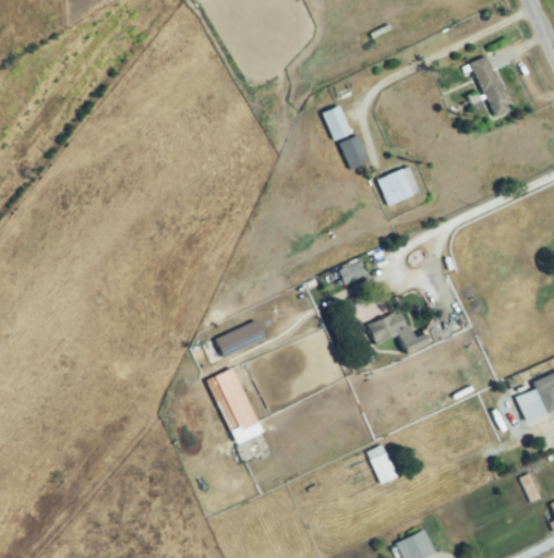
[(512,110),(490,55),(471,62),(493,118),(512,110)]
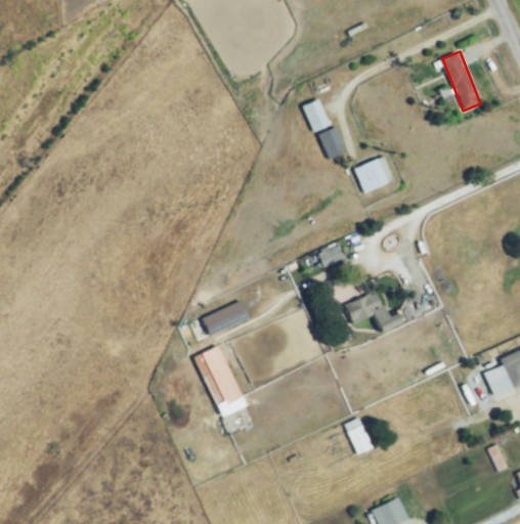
[(331,125),(318,98),(302,105),(313,132),(331,125)]
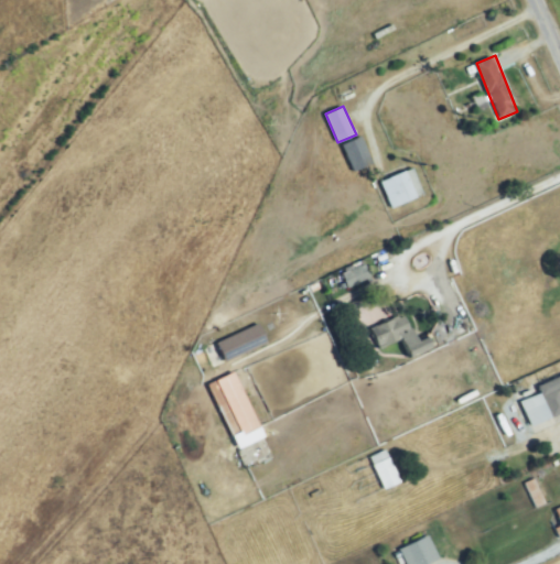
[(343,144),(355,171),(374,163),(362,136),(343,144)]
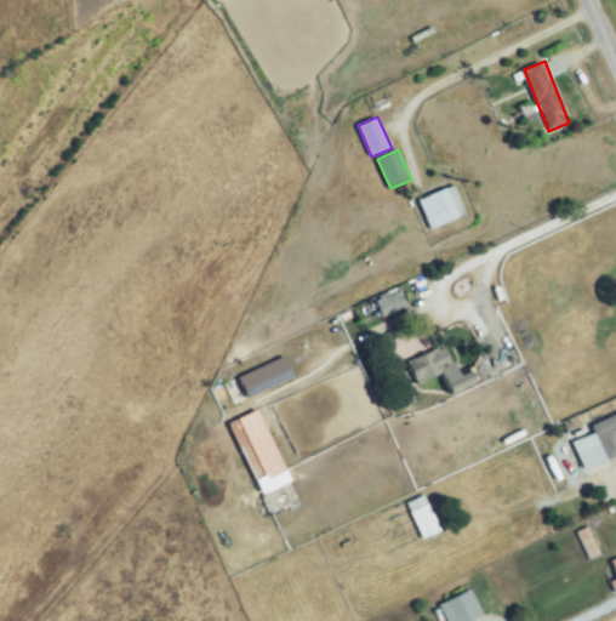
[(420,199),(433,229),(468,214),(455,183),(420,199)]
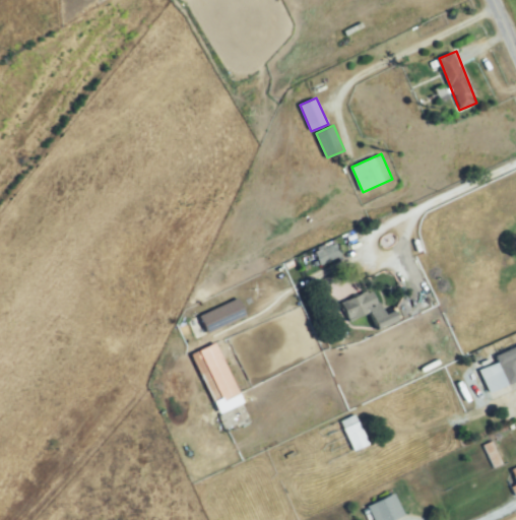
[(319,264),(342,258),(338,243),(315,249),(319,264)]
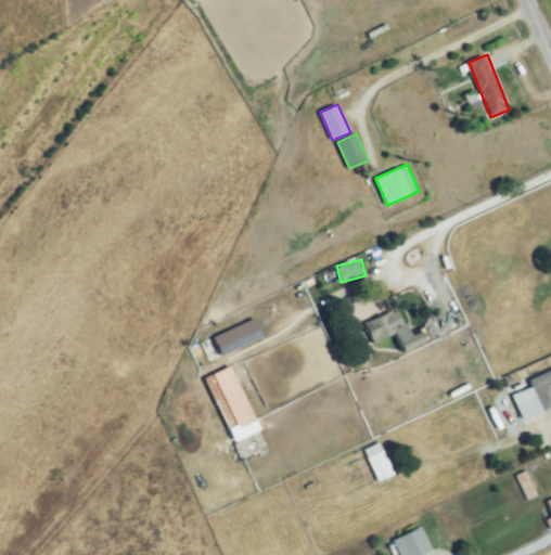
[(372,344),(397,334),(402,350),(431,339),(426,327),(409,334),(399,309),(364,323),(372,344)]
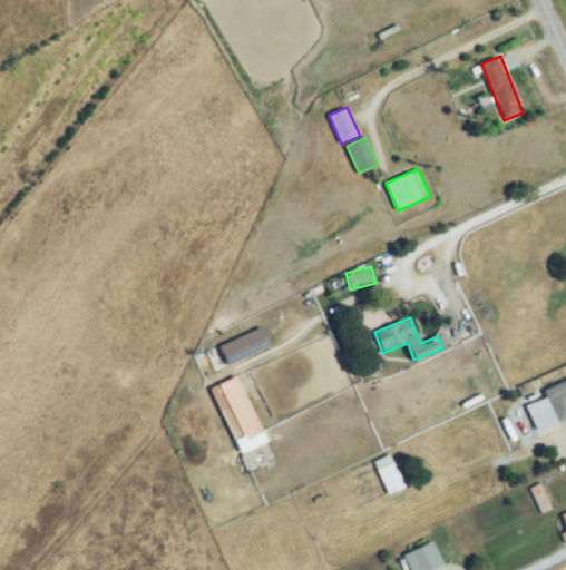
[(271,347),(264,327),(220,344),(227,364),(271,347)]
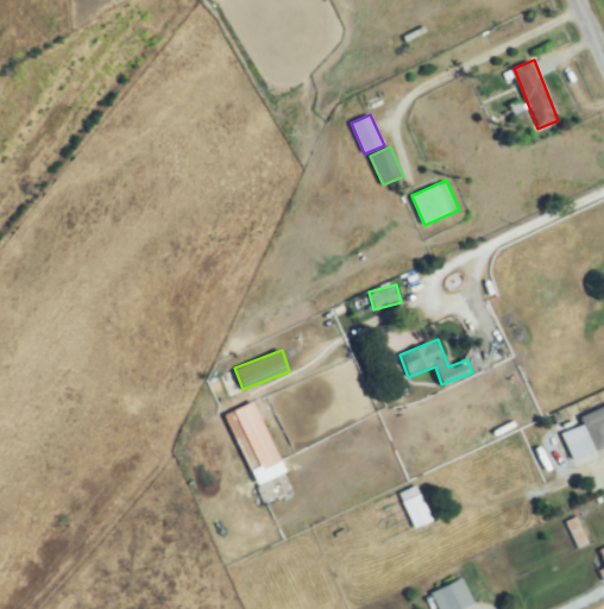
[(255,401),(226,414),(266,506),(295,493),(255,401)]
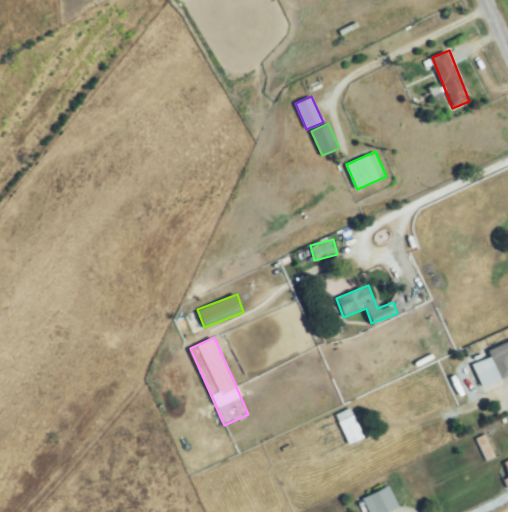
[(507,341),(488,348),(491,357),(474,364),(482,386),(507,377),(507,341)]
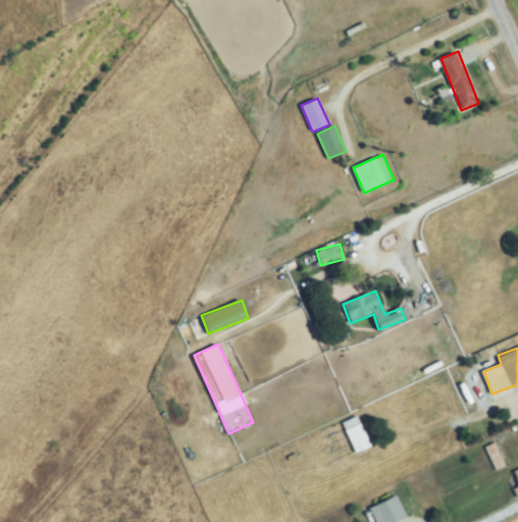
[(343,423),(356,453),(371,446),(358,416),(343,423)]
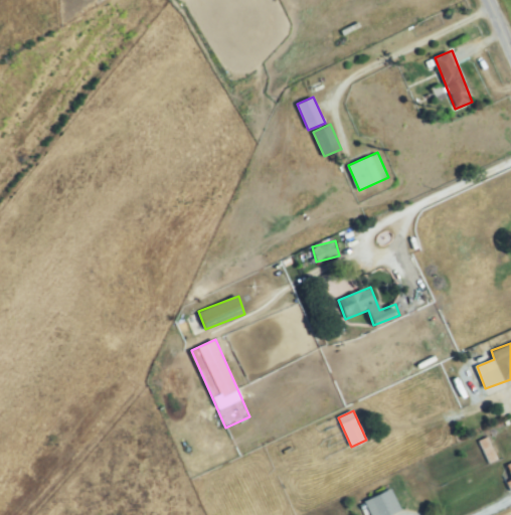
[(391,514),(401,511),(392,488),(365,499),(371,514),(391,514)]
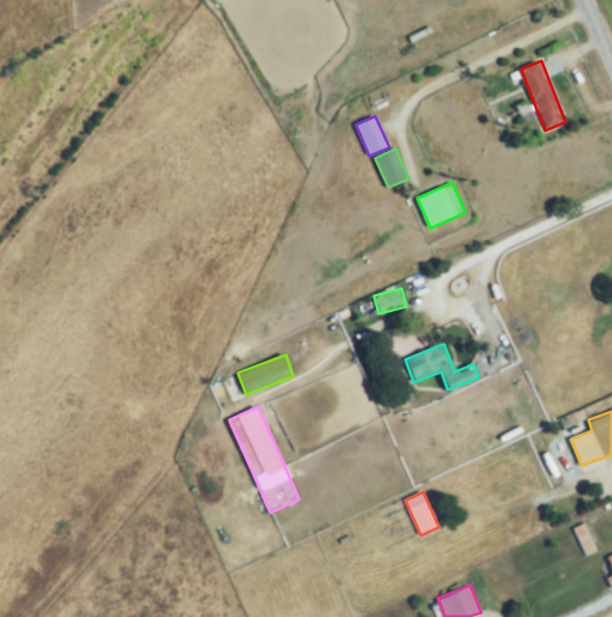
All buildings are outlined.
